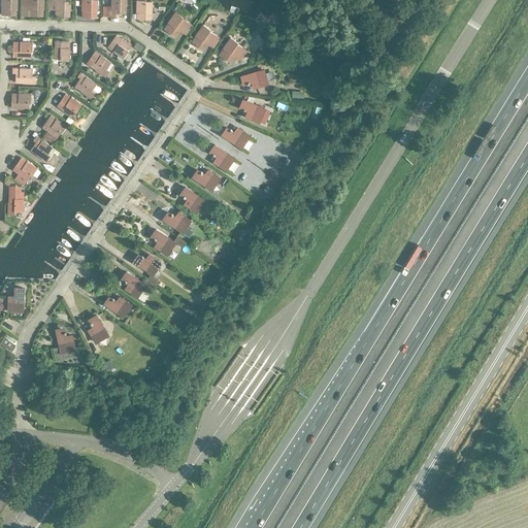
[(2,0),(2,8),(2,15),(17,15),(17,9),(18,9),(18,0),(2,0)]
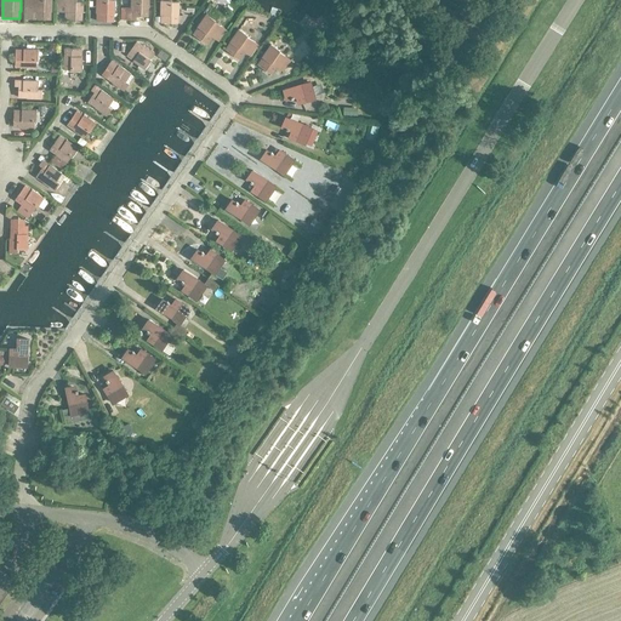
[(34,0),(34,20),(51,20),(51,11),(52,11),(52,0),(34,0)]
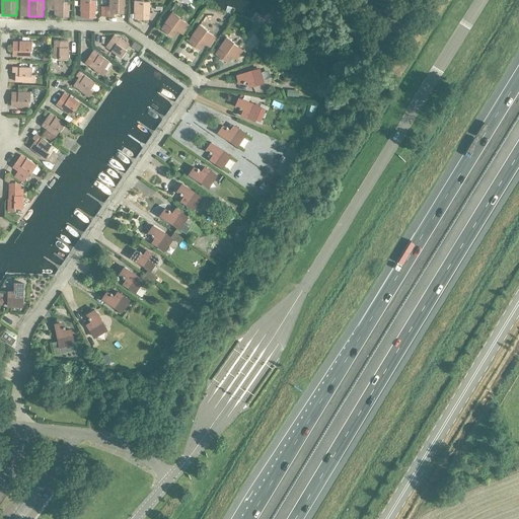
[(48,0),(48,11),(55,11),(55,16),(69,17),(69,10),(70,10),(70,0),(48,0)]
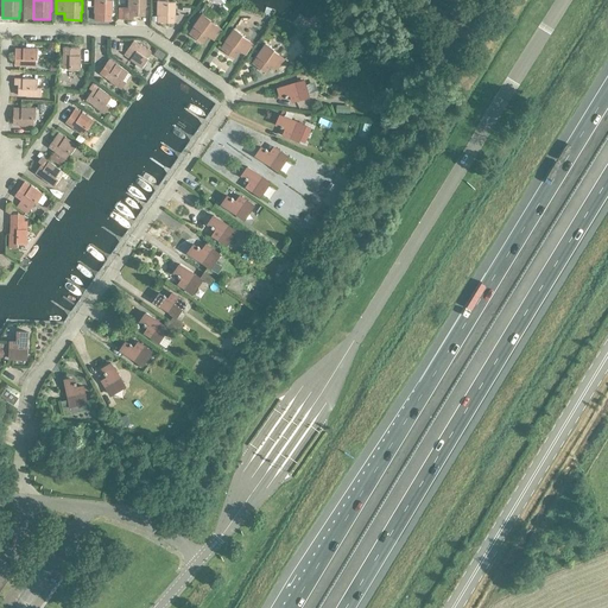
[(95,0),(95,12),(95,13),(95,20),(112,21),(112,13),(113,13),(113,0),(95,0)]
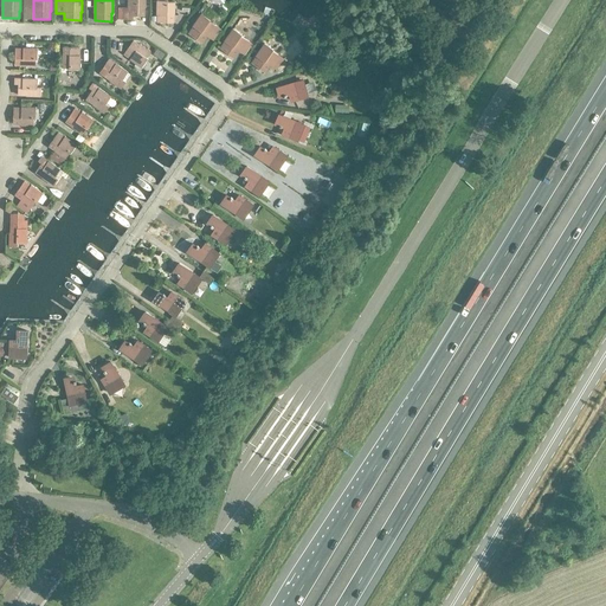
[(120,8),(120,19),(134,19),(134,15),(144,15),(146,7),(146,0),(128,0),(129,8),(120,8)]
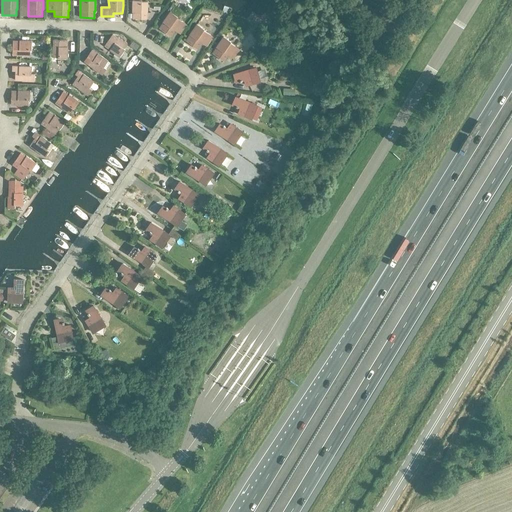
[(134,0),(133,0),(133,12),(133,19),(147,19),(147,13),(148,13),(148,2),(142,1),(142,0),(134,0)]
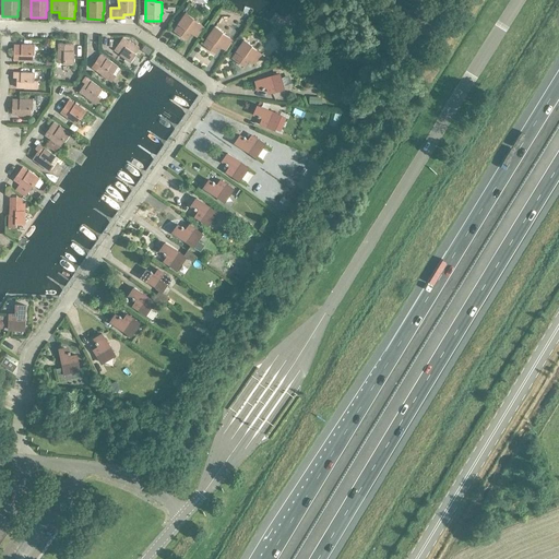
[(179,24),(175,31),(187,39),(191,33),(192,34),(191,35),(198,39),(204,28),(198,24),(199,23),(193,20),(194,19),(187,12),(178,24),(179,24)]
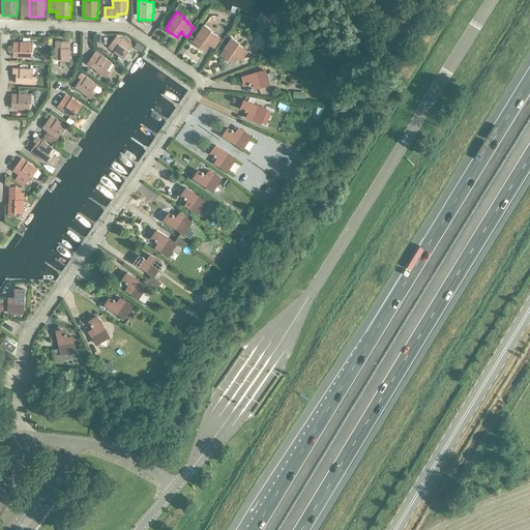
[(197,36),(193,42),(205,51),(209,45),(209,46),(214,50),(222,40),(215,36),(216,35),(211,31),(212,30),(204,25),(197,35),(197,36)]
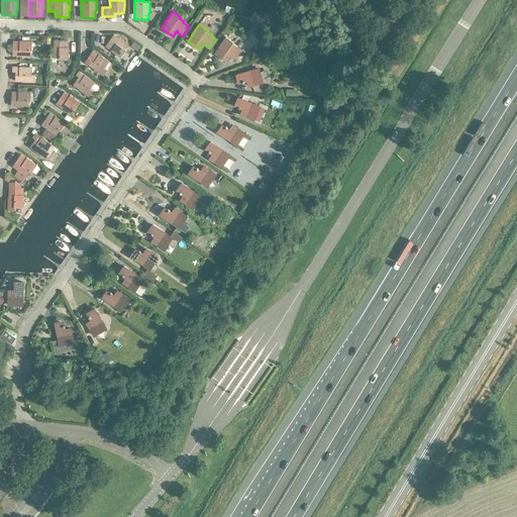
[(114,34),(106,45),(111,49),(111,50),(120,57),(124,52),(125,53),(130,44),(120,37),(119,38),(114,34)]
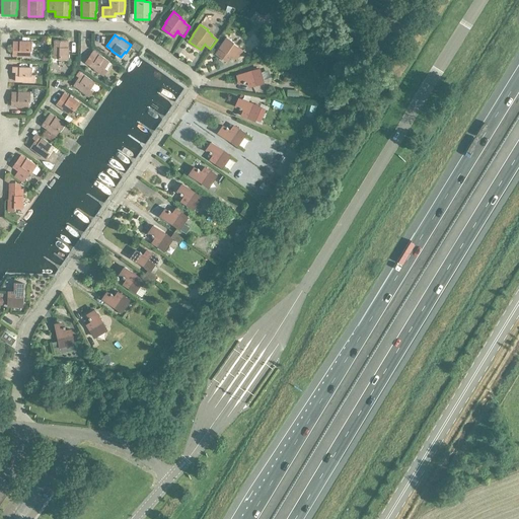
[(220,48),(216,54),(227,62),(231,56),(232,57),(231,58),(236,61),(243,52),(238,48),(239,47),(234,44),(234,43),(227,36),(220,48)]
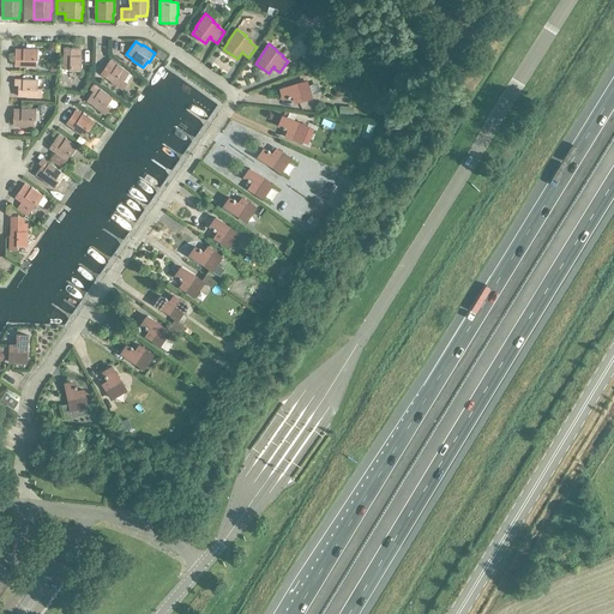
[(64,55),(64,68),(71,68),(71,70),(82,71),(82,55),(80,55),(82,48),(65,47),(65,55),(64,55)]
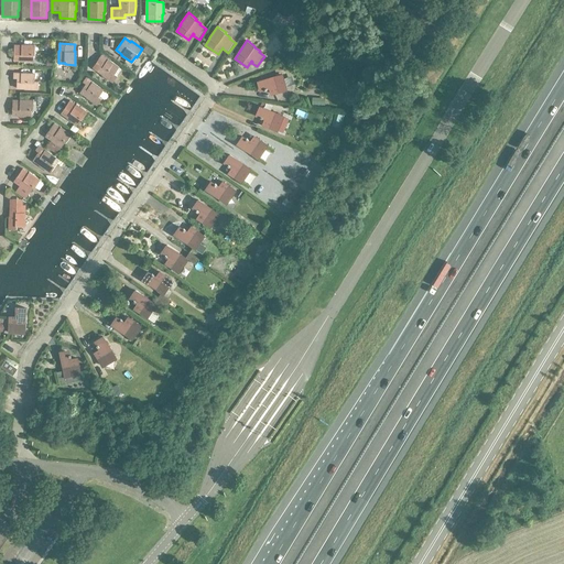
[(14,45),(14,61),(21,61),(33,62),(34,55),(35,55),(35,45),(22,44),(22,45),(14,45)]
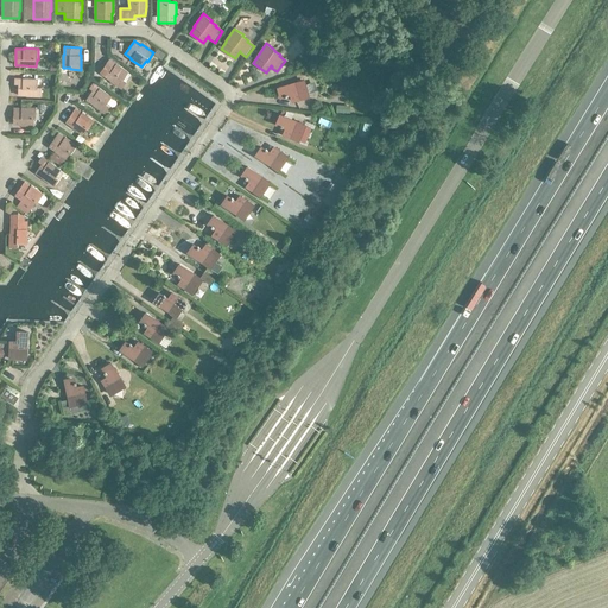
[(165,55),(158,49),(154,54),(162,59),(165,55)]
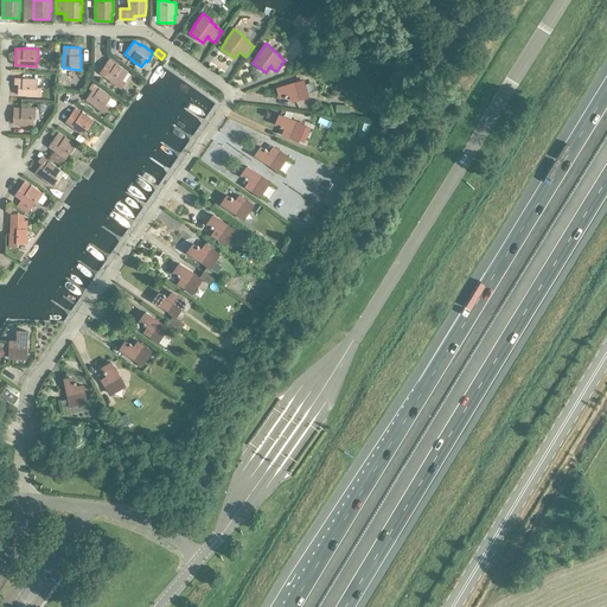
[(109,65),(103,75),(110,80),(122,88),(127,82),(123,80),(128,72),(109,59),(107,64),(109,65)]
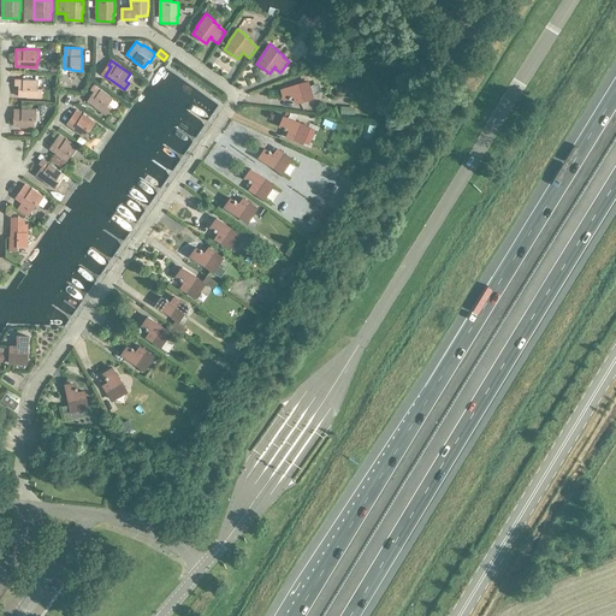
[(15,80),(15,86),(19,86),(18,96),(27,96),(27,98),(42,98),(42,89),(39,89),(39,81),(15,80)]
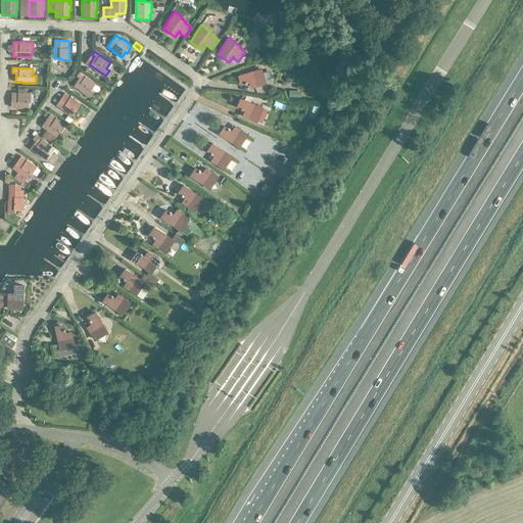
[(262,69),(240,76),(241,79),(242,81),(243,82),(245,83),(246,84),(248,83),(248,82),(251,81),(252,83),(251,83),(252,87),(266,84),(262,69)]
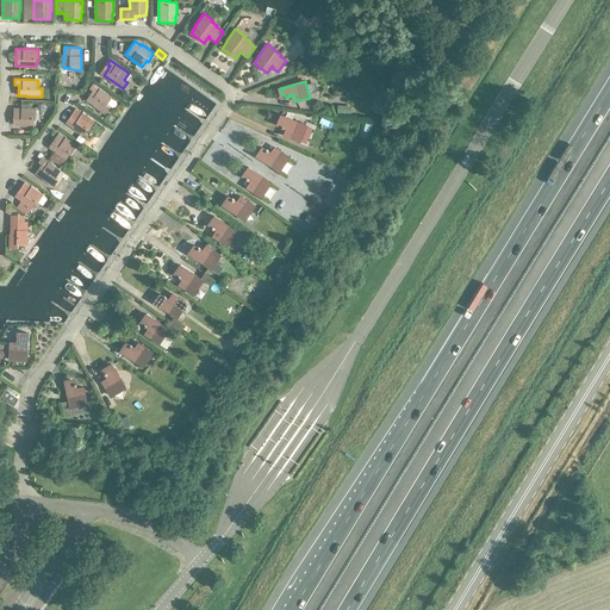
[(93,91),(87,100),(94,105),(93,105),(106,113),(110,106),(107,105),(112,97),(93,83),(89,88),(93,91)]
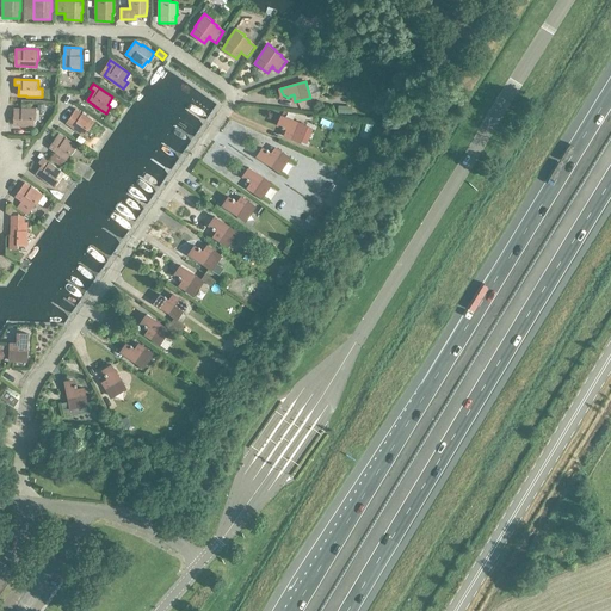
[(14,109),(13,125),(22,125),(35,127),(35,119),(36,119),(37,109),(22,107),(22,109),(14,109)]
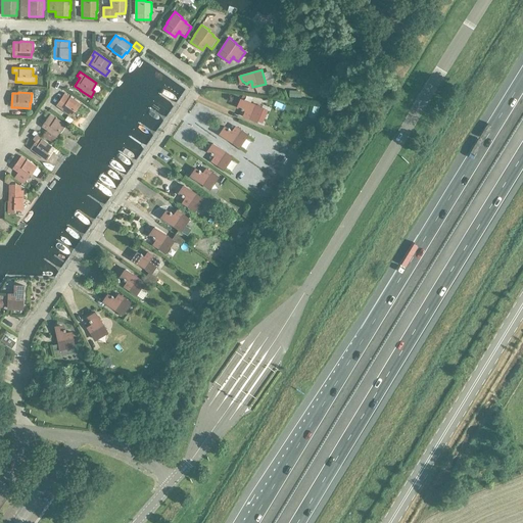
[(65,93),(56,105),(62,108),(62,109),(72,115),(75,111),(76,111),(81,104),(70,97),(65,93)]
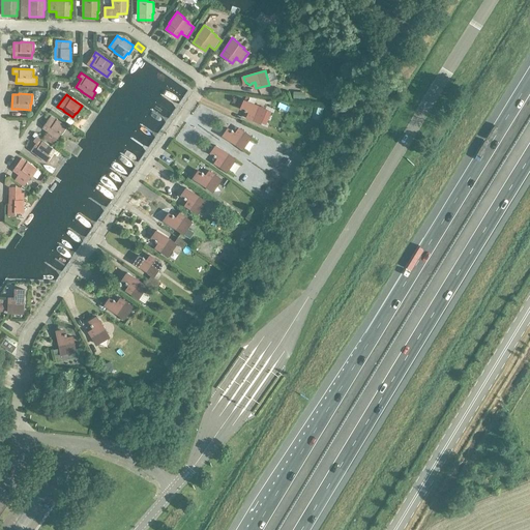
[(243,104),(243,106),(243,108),(245,110),(244,111),(246,111),(247,111),(251,112),(249,114),(247,117),(261,123),(266,109),(244,100),(243,104)]
